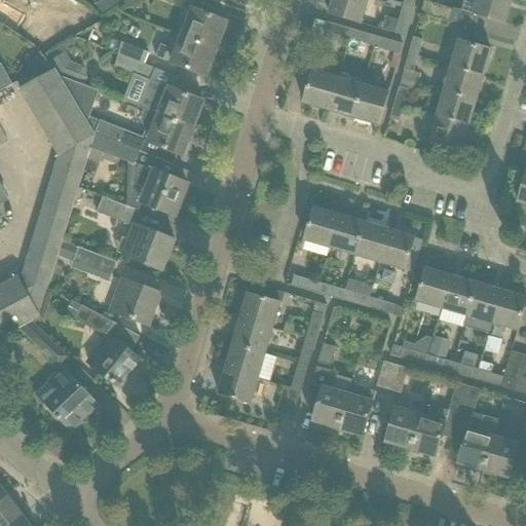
[(113,0),(102,0),(95,4),(102,14),(116,5),(113,0)]
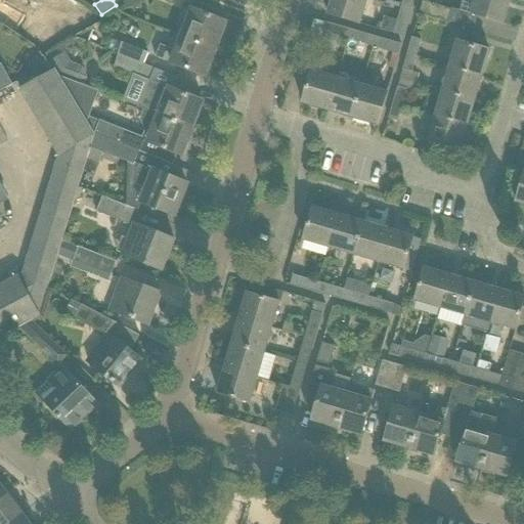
[(366,0),(331,0),(326,14),(360,24),(366,0)]
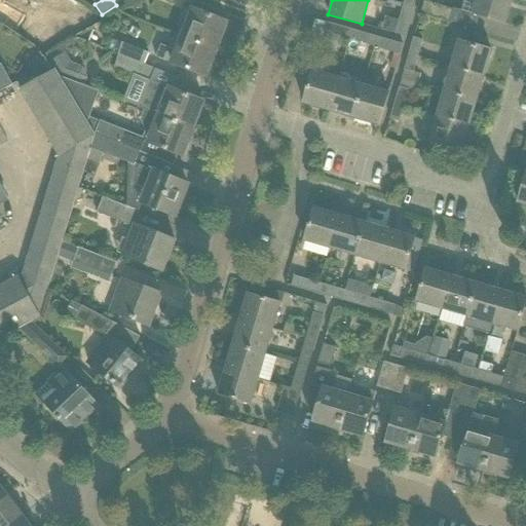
[(404,0),(402,8),(412,11),(415,0),(404,0)]
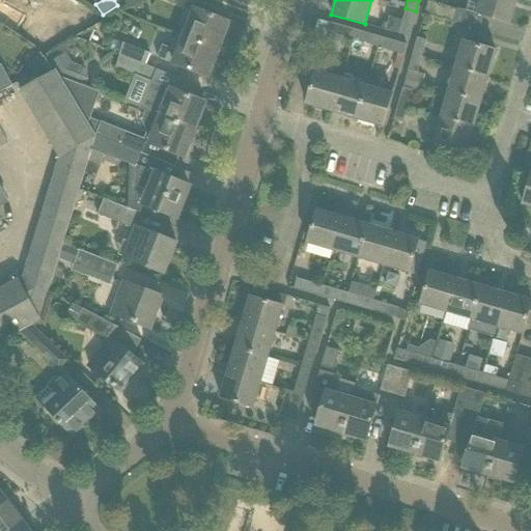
[(510,24),(516,0),(481,0),(477,15),(510,24)]
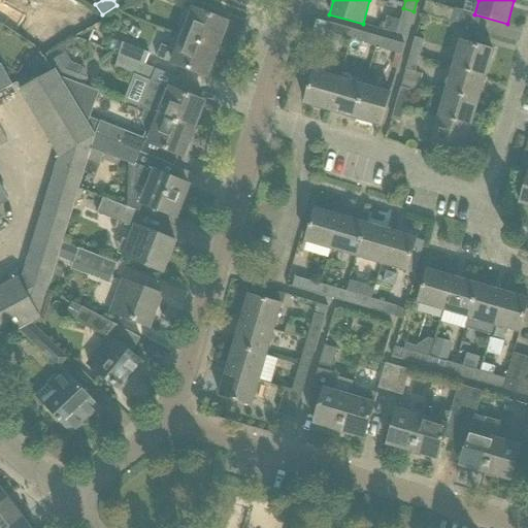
[(422,14),(451,23),(454,10),(426,1),(422,14)]
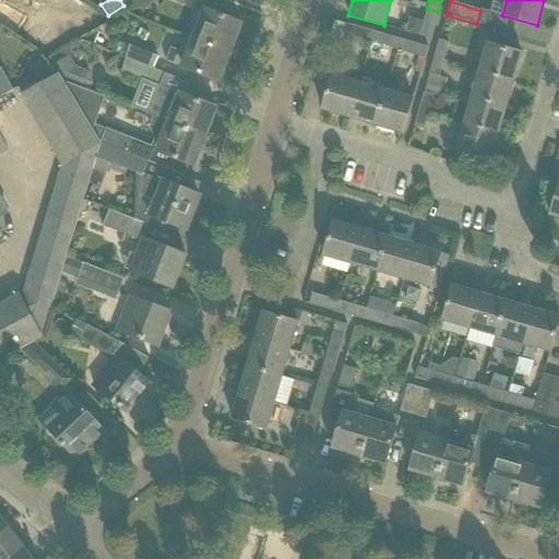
[(438,12),(427,9),(419,36),(430,39),(438,12)]
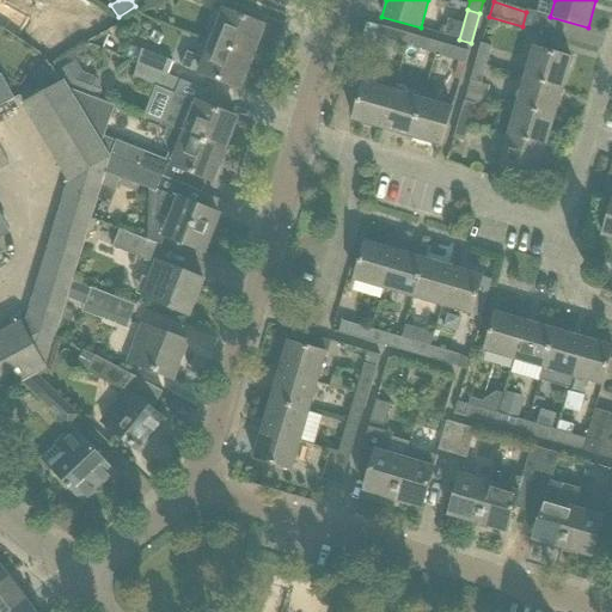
[(226,12),(213,43),(251,57),(263,26),(226,12)]
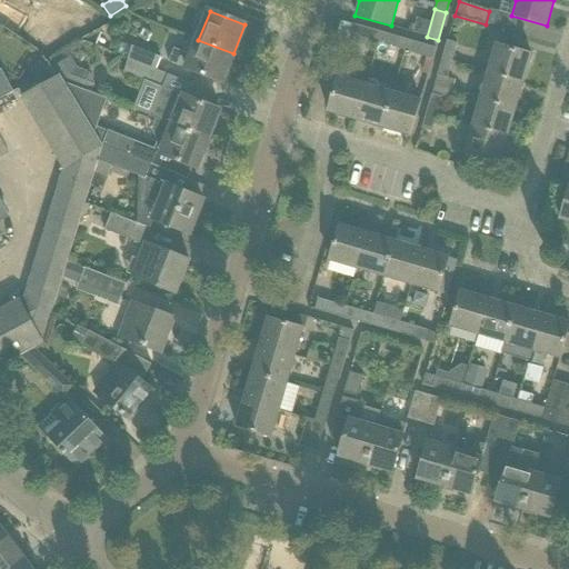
[(350,35),(377,42),(380,32),(353,25),(350,35)]
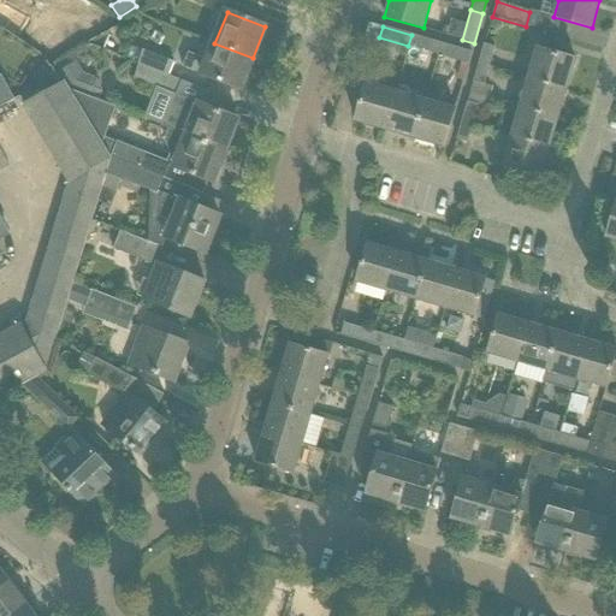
[(408,46),(438,55),(440,43),(412,35),(408,46)]
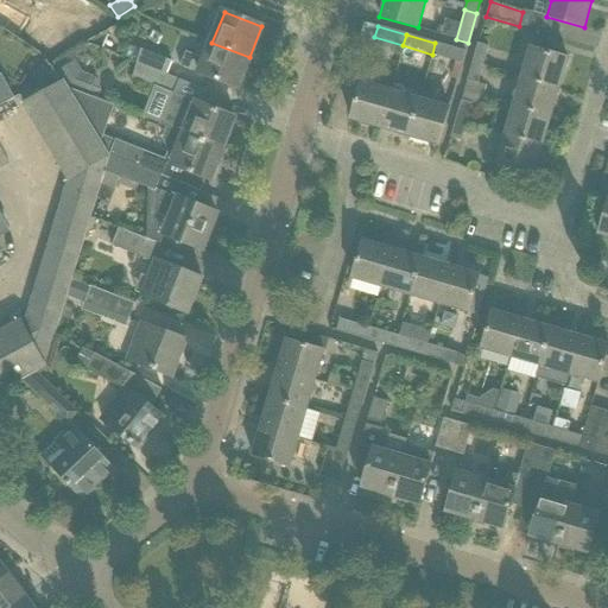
[(249,57),(211,43),(201,39),(195,55),(187,52),(181,67),(200,74),(236,89),(249,57)]
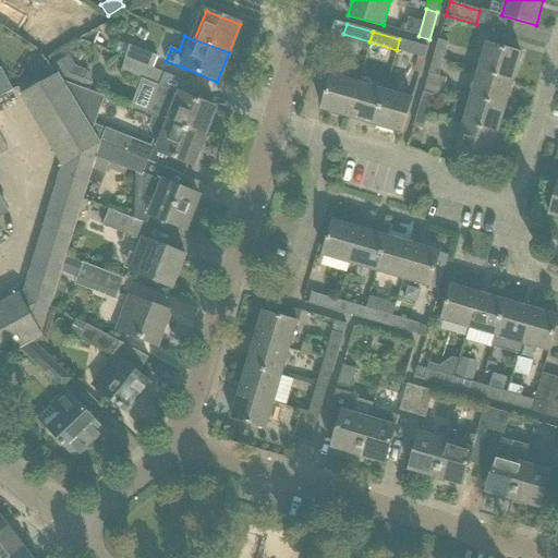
[(399,39),(397,50),(424,58),(427,48),(399,39)]
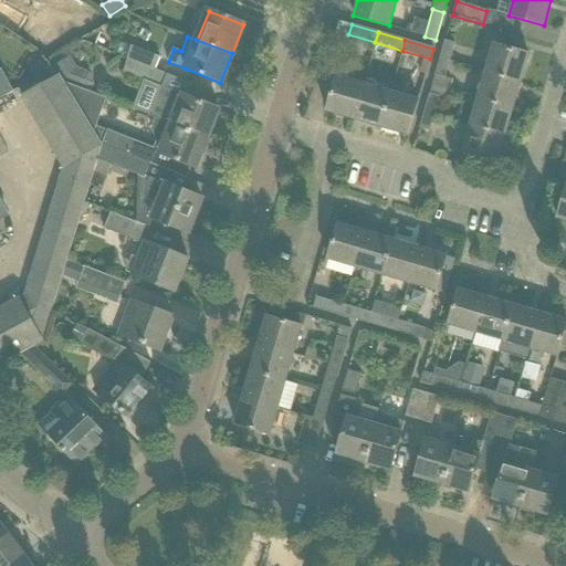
[(444,41),(439,58),(449,61),(454,43),(444,41)]
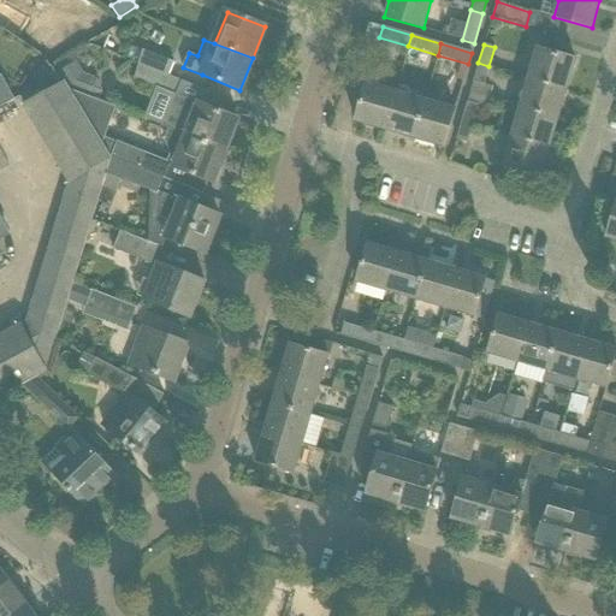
[(538,48),(529,78),(566,89),(575,59),(538,48)]
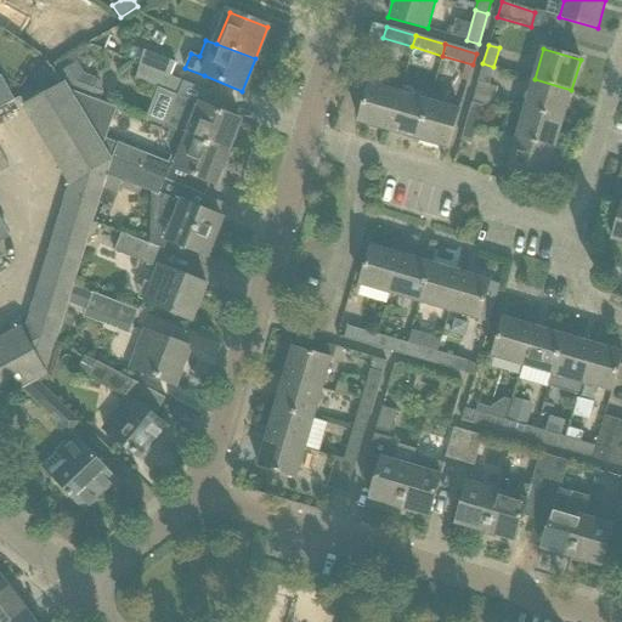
[(143,51),(140,67),(170,78),(170,77),(175,63),(143,51)]
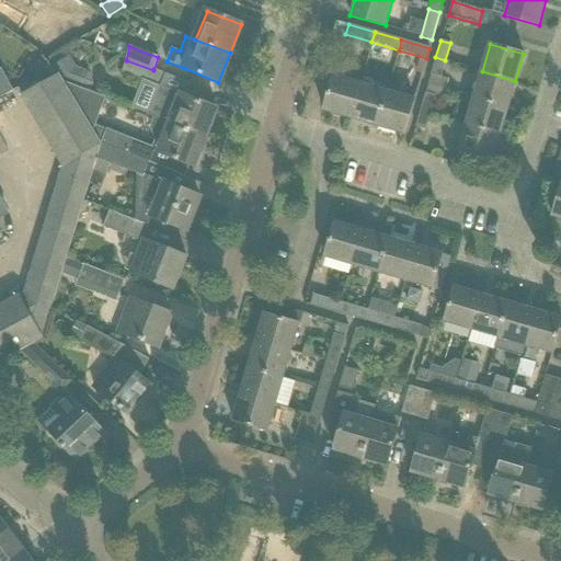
[(445,60),(435,57),(431,75),(441,78),(445,60)]
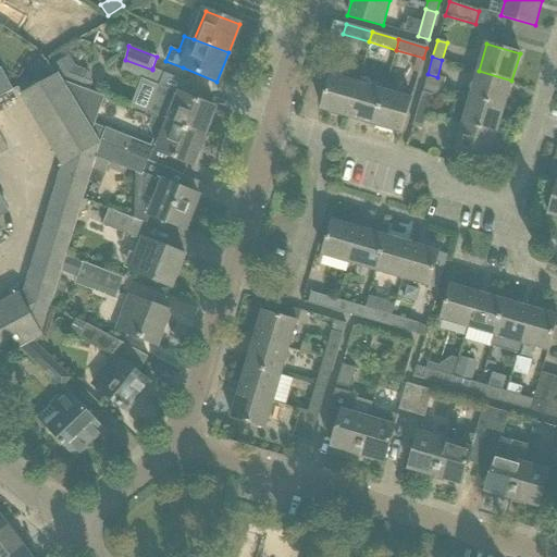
[(67,58),(53,66),(59,75),(63,83),(74,69),(67,58)]
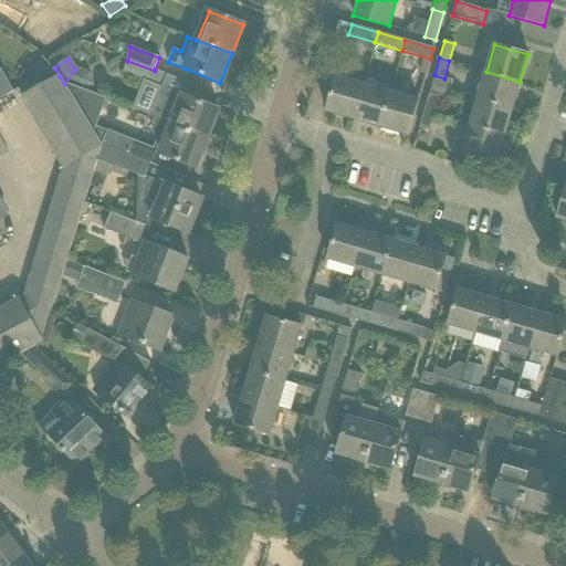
[(127,61),(123,73),(160,87),(154,105),(149,116),(155,118),(207,138),(210,129),(219,109),(198,102),(184,96),(182,98),(178,96),(179,93),(170,91),(175,77),(155,70),(155,71),(127,61)]
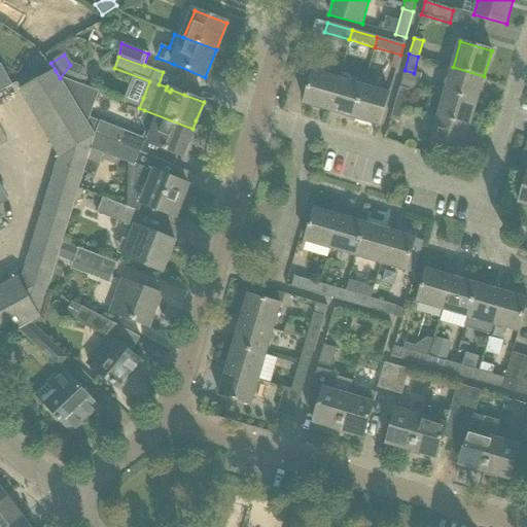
[(0,91),(11,84),(1,67),(0,67),(0,91)]
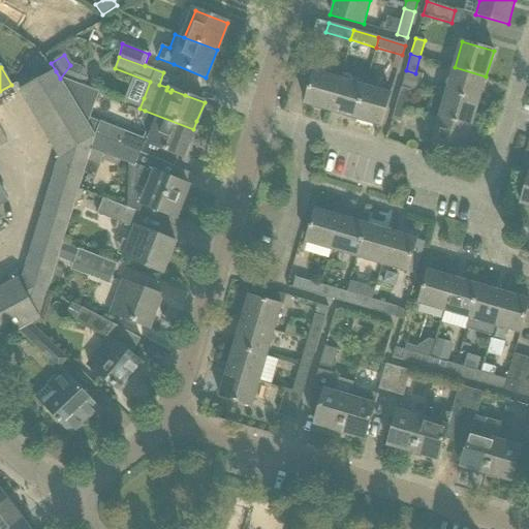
[(455,67),(446,92),(478,101),(486,76),(455,67)]
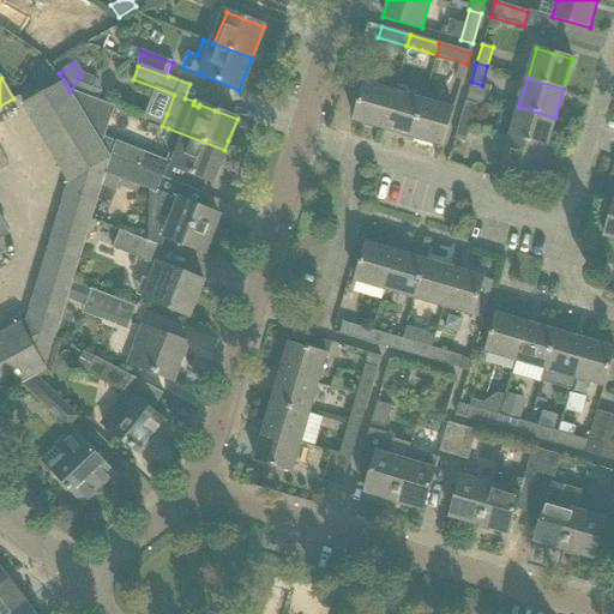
[(0,396),(23,384),(37,375),(47,371),(47,369),(67,299),(73,282),(102,186),(106,173),(110,158),(103,146),(70,91),(65,83),(24,108),(68,182),(26,321),(23,323),(0,335),(0,396)]
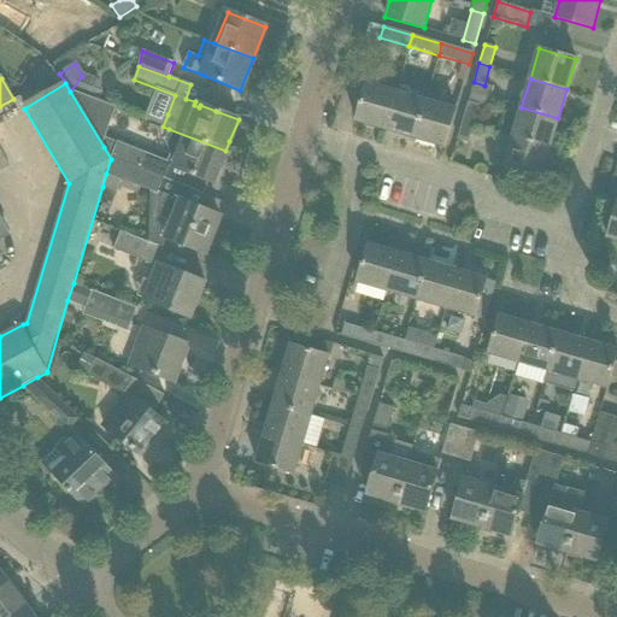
[(356,122),(385,130),(395,92),(366,83),(356,122)]
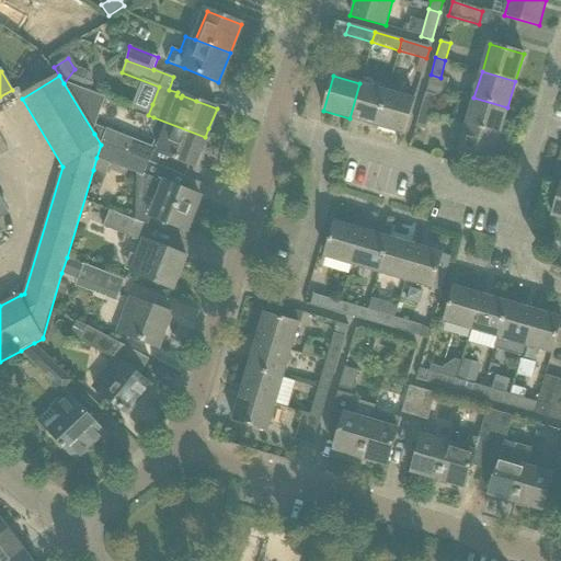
[(106,100),(64,83),(94,134),(106,100)]
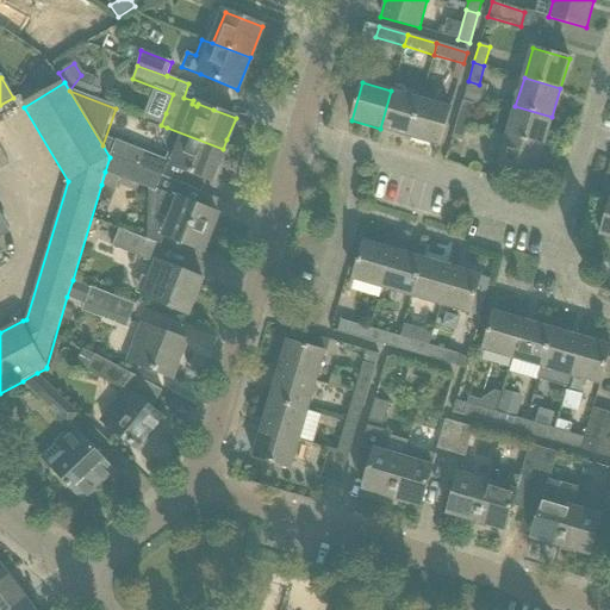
[(380,129),(409,137),(421,99),(391,91),(380,129)]
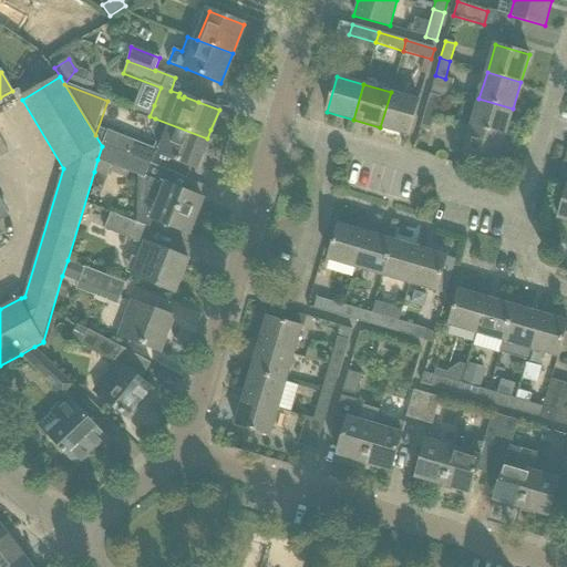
[(391,92),(380,127),(409,136),(419,101),(391,92)]
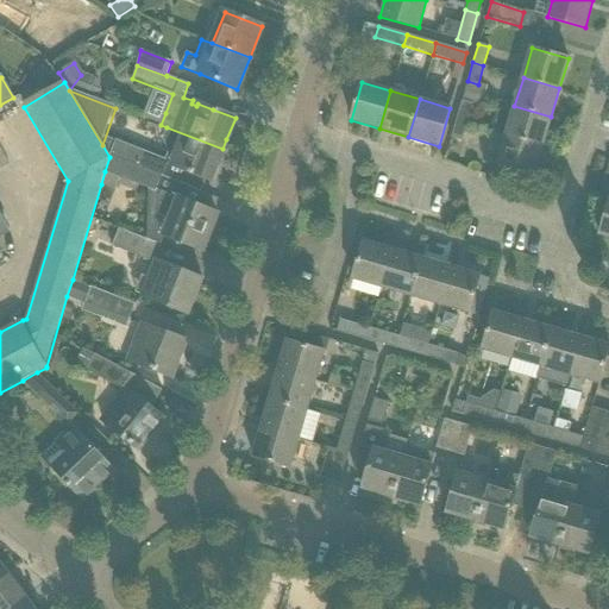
[(462,101),(457,120),(468,123),(472,104),(462,101)]
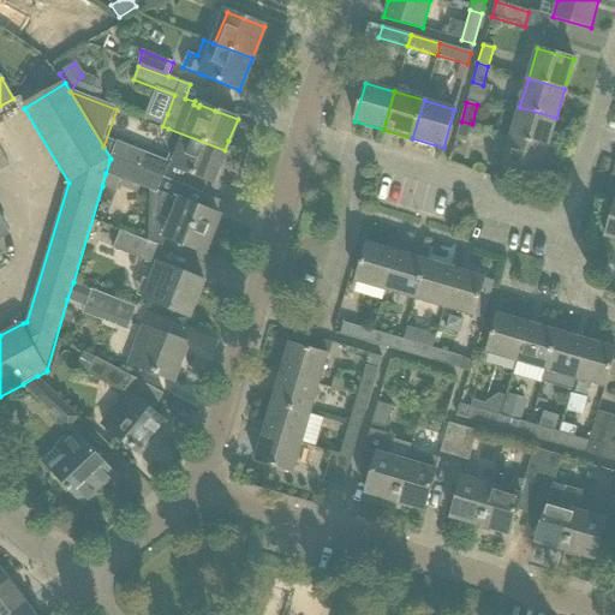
[(519,107),(511,136),(548,147),(556,118),(519,107)]
